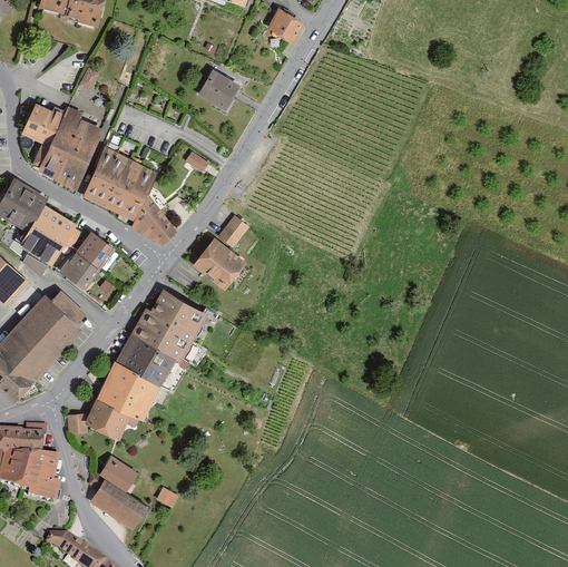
[(0,0),(0,19),(12,6),(6,0),(0,0)]
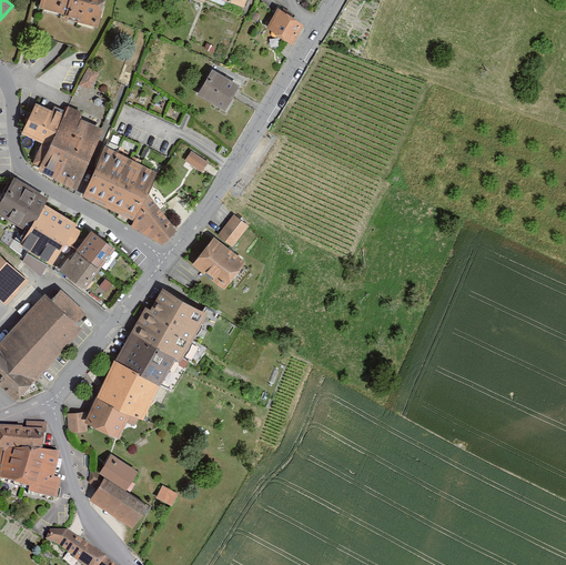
[(38,0),(37,6),(77,17),(76,20),(95,26),(102,0),(38,0)]
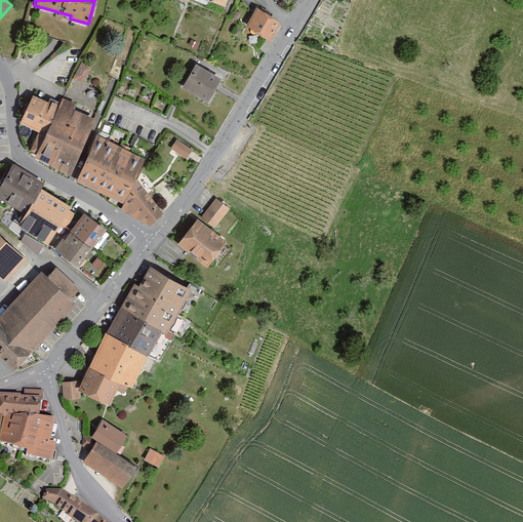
[(268,40),(279,24),(256,8),(245,25),(268,40)]
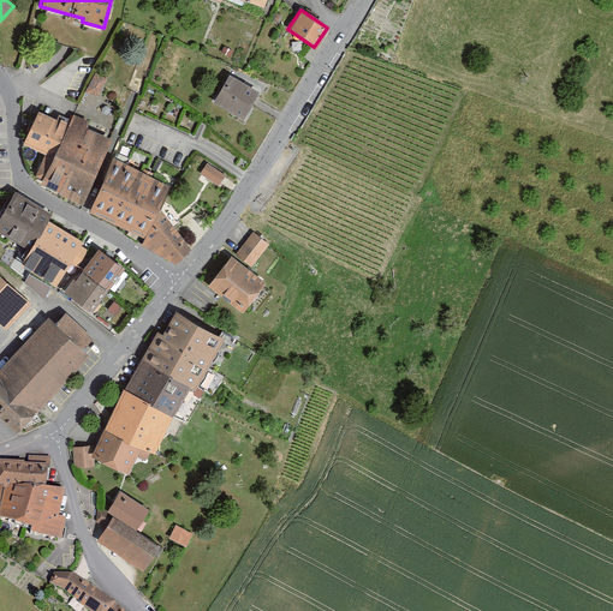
[(107,78),(96,73),(87,91),(99,96),(107,78)]
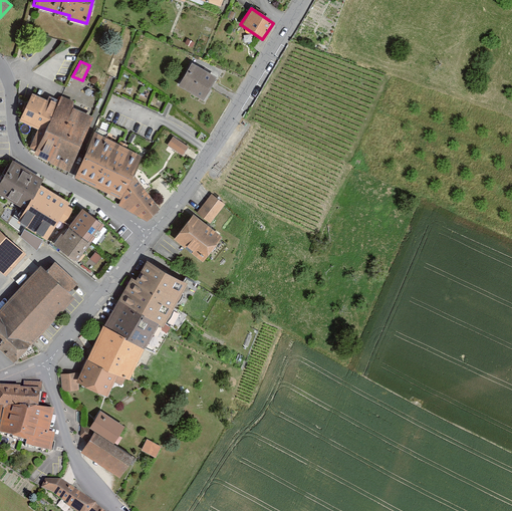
[(191,62),(178,84),(201,98),(214,76),(191,62)]
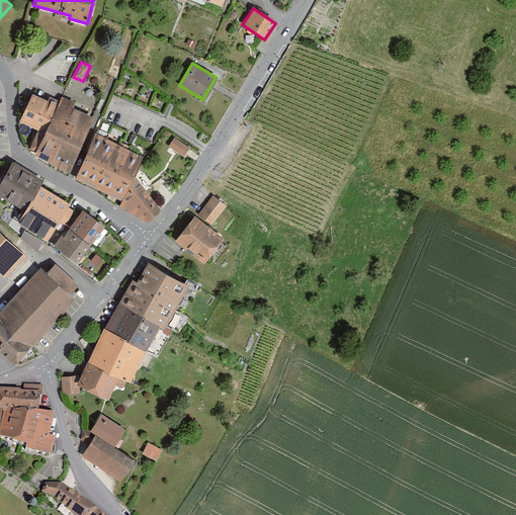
[(32,94),(19,121),(37,131),(28,149),(35,152),(33,156),(68,173),(94,119),(71,108),(74,102),(62,96),(60,100),(50,96),(48,101),(32,94)]
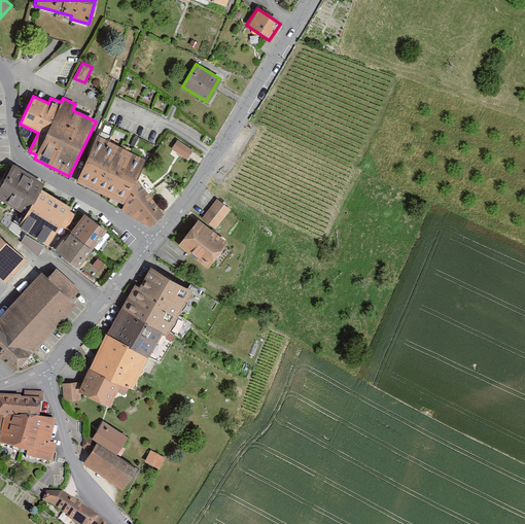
[(97,136),(75,182),(124,205),(121,210),(148,226),(162,213),(134,179),(144,160),(97,136)]
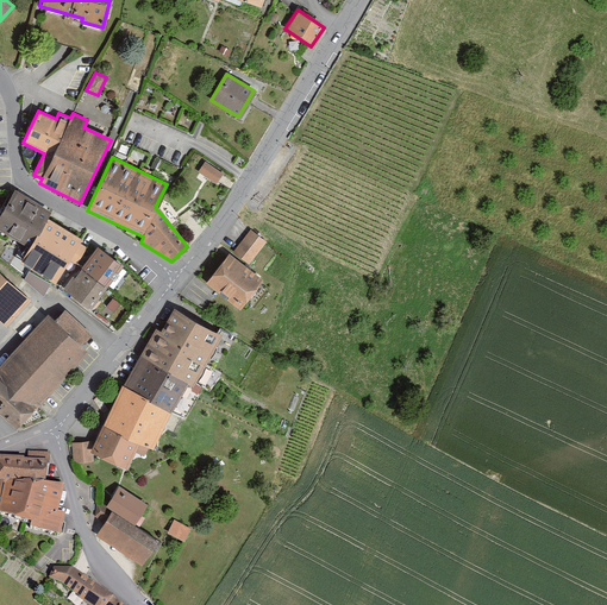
[(198,170),(217,183),(223,174),(205,162),(198,170)]
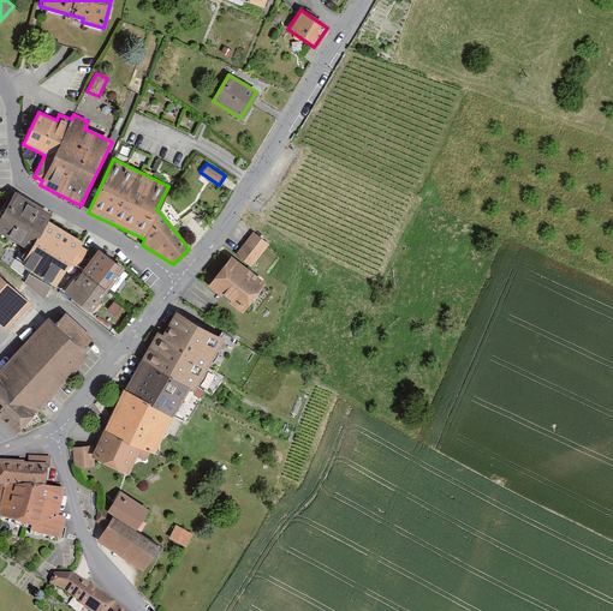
[(15,192),(0,216),(0,232),(25,246),(16,264),(54,287),(85,233),(15,192)]
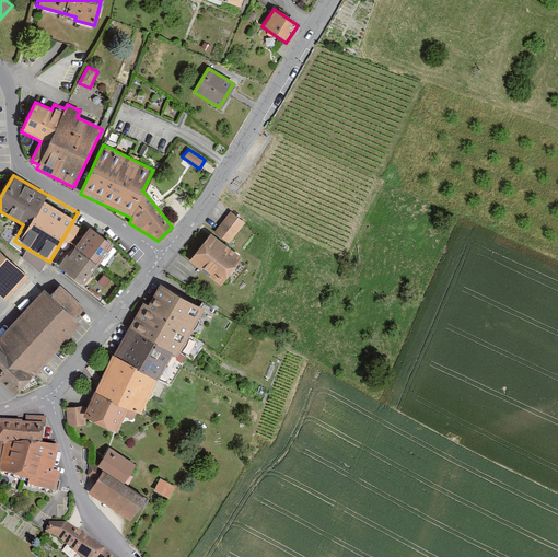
[(231,211),(213,231),(227,242),(244,222),(231,211)]
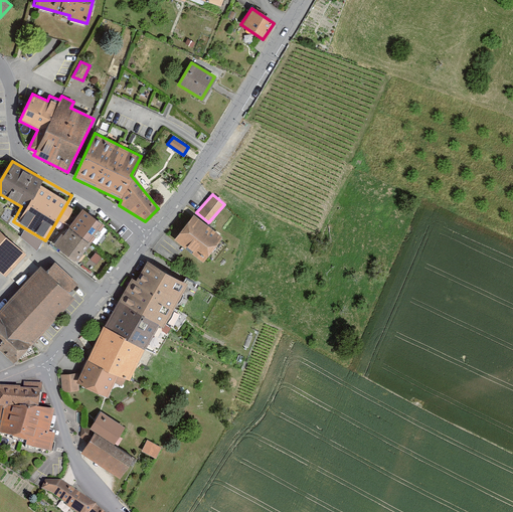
[(192,214),(173,239),(200,261),(220,236),(192,214)]
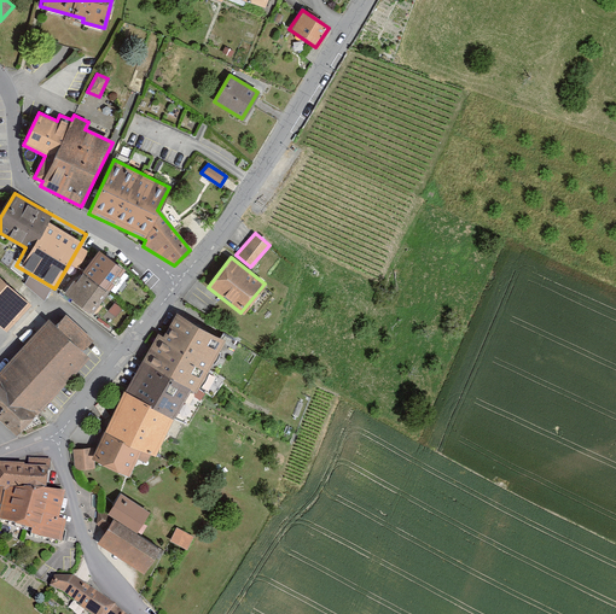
[(81,274),(64,296),(88,314),(105,293),(81,274)]
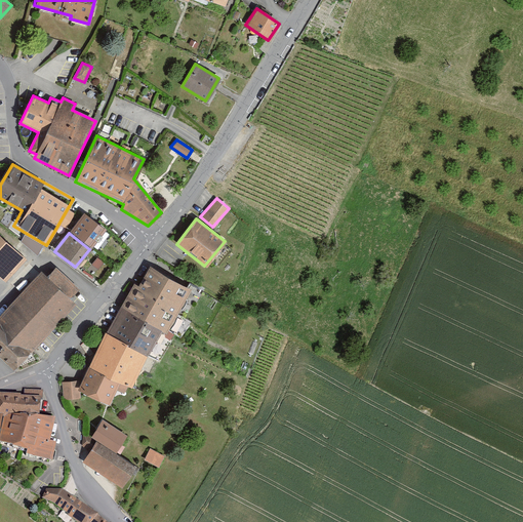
[(0,277),(4,282),(26,259),(0,235),(0,277)]
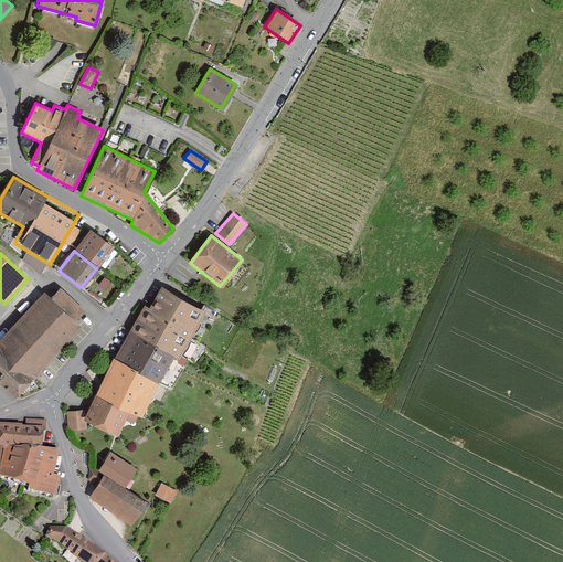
[(204,311),(161,287),(149,308),(145,305),(114,359),(85,417),(118,433),(127,412),(140,417),(157,383),(173,358),(177,360),(190,341),(189,340),(204,311)]
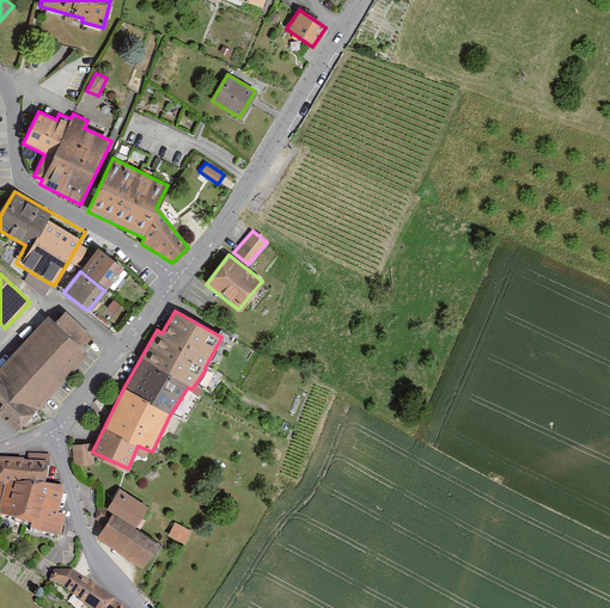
[(91,337),(65,312),(54,323),(48,317),(0,366),(0,376),(32,409),(86,352),(80,348),(91,337)]
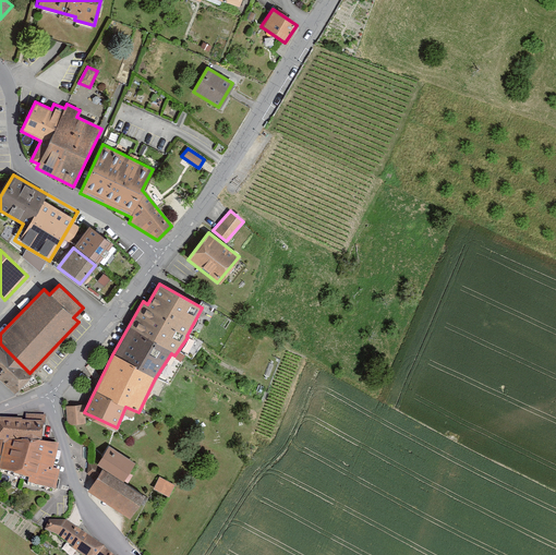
[(0,377),(13,390),(24,378),(29,373),(0,344),(0,377)]
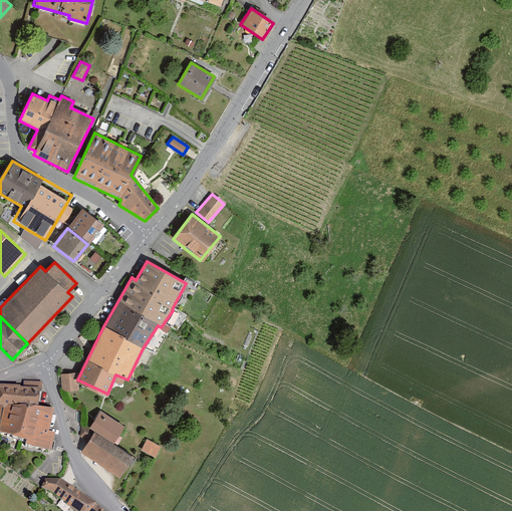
[(61,374),(62,392),(77,391),(76,373),(61,374)]
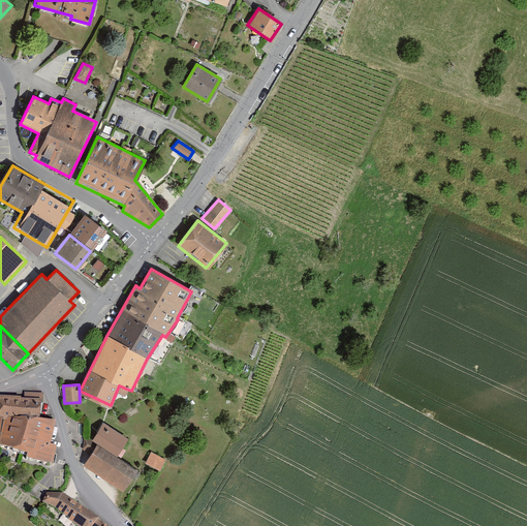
[(44,396),(43,400),(45,400),(45,390),(27,389),(27,392),(27,395),(44,396)]
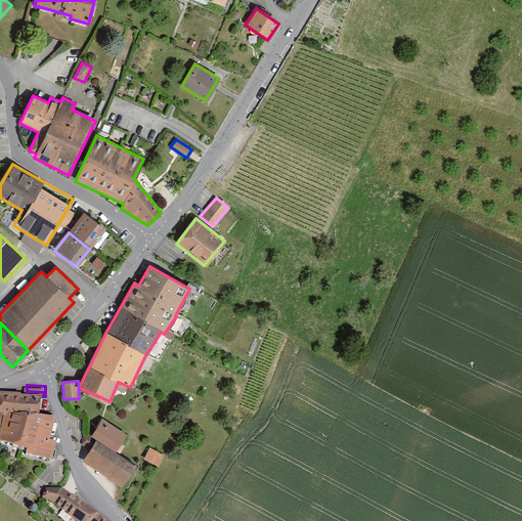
[(0,408),(6,410),(25,408),(42,409),(43,396),(44,392),(27,391),(27,388),(2,387),(0,400),(0,408)]
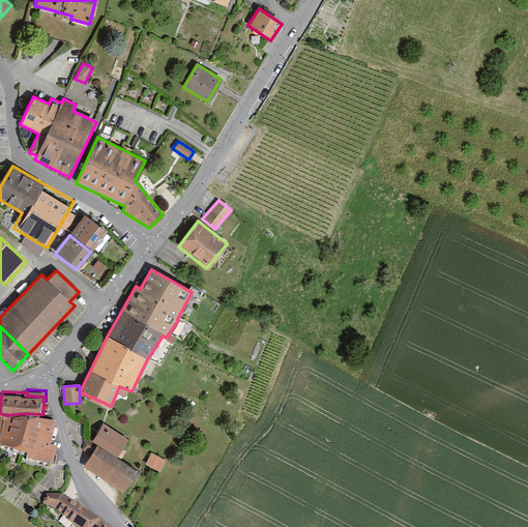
[(25,413),(6,415),(1,441),(30,449),(28,454),(56,461),(59,442),(54,441),(58,417),(42,414),(25,413)]
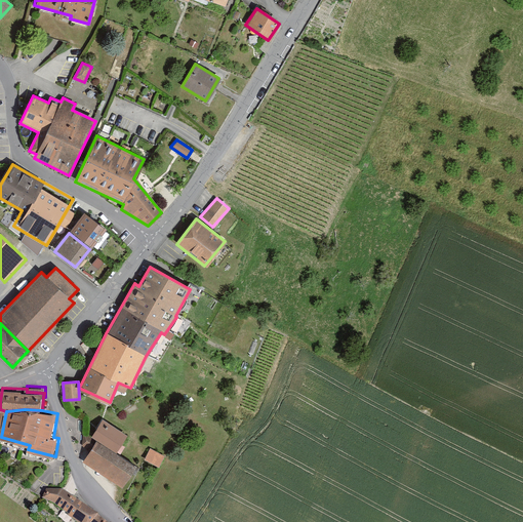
[(95,440),(83,460),(121,484),(133,466),(115,453),(126,435),(103,419),(91,438),(95,440)]
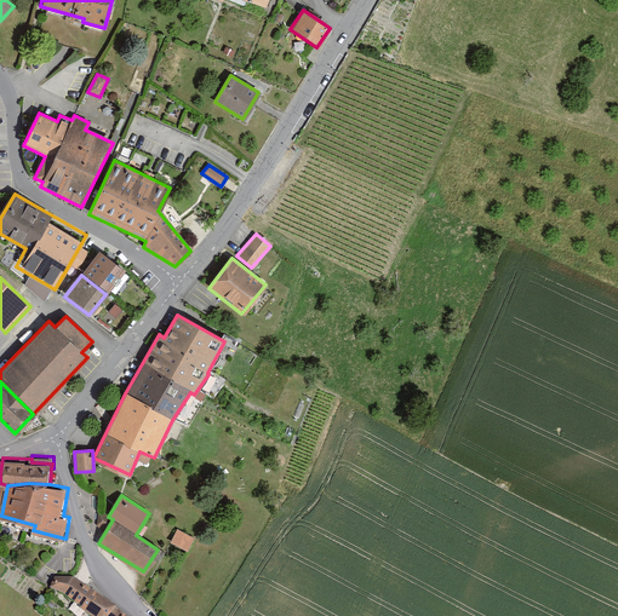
[(194,537),(178,529),(171,542),(187,551),(194,537)]
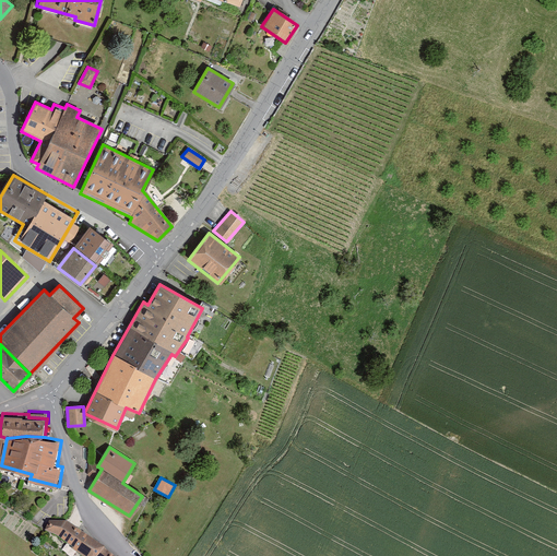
[(83,555),(117,555),(105,547),(104,548),(67,522),(48,522),(46,532),(57,536),(83,555)]
